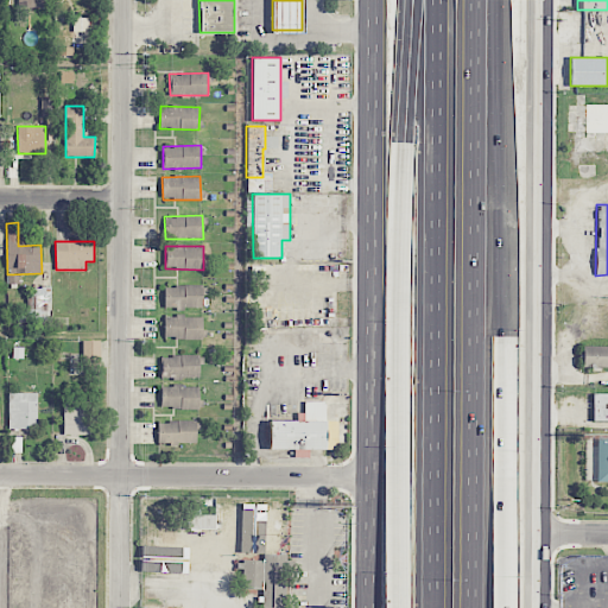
[(165,309),(203,308),(202,285),(164,286),(165,309)]
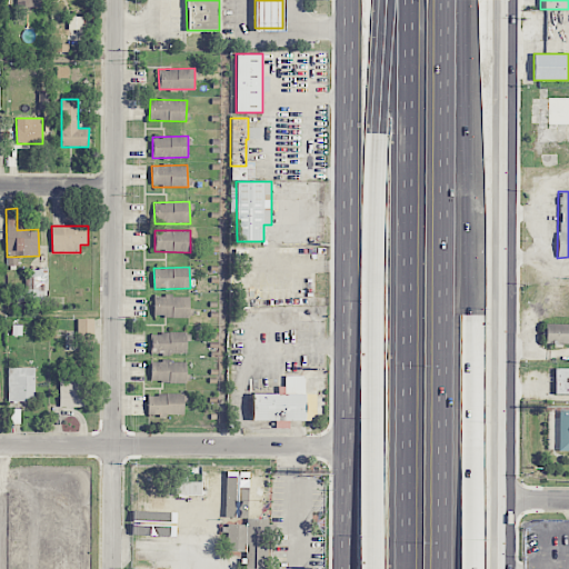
[(47,269),(25,270),(26,301),(48,300),(47,269)]
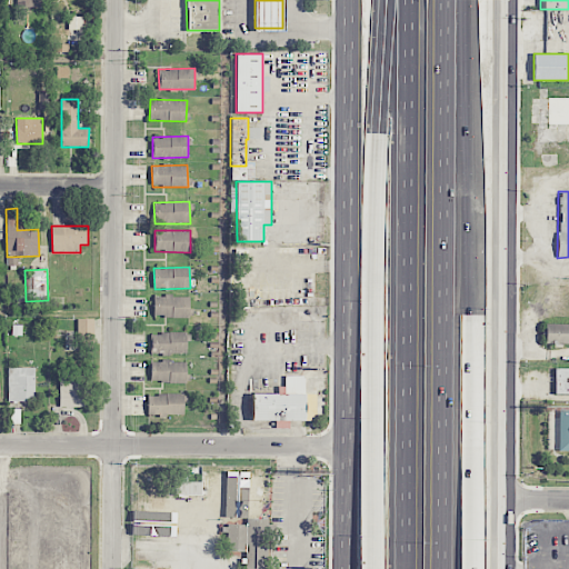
[(191,296),(153,297),(153,318),(191,317),(191,296)]
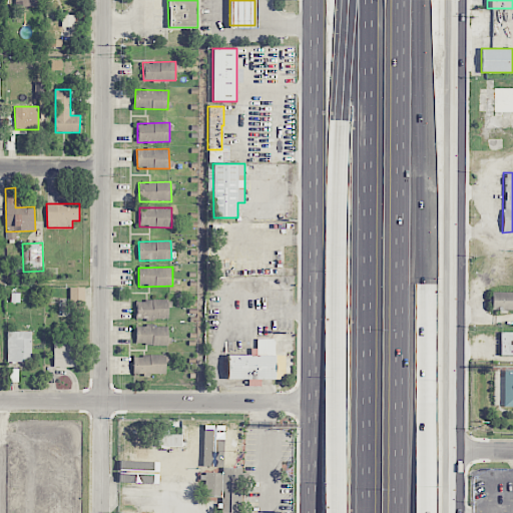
[(85,288),(70,287),(70,310),(85,311),(85,288)]
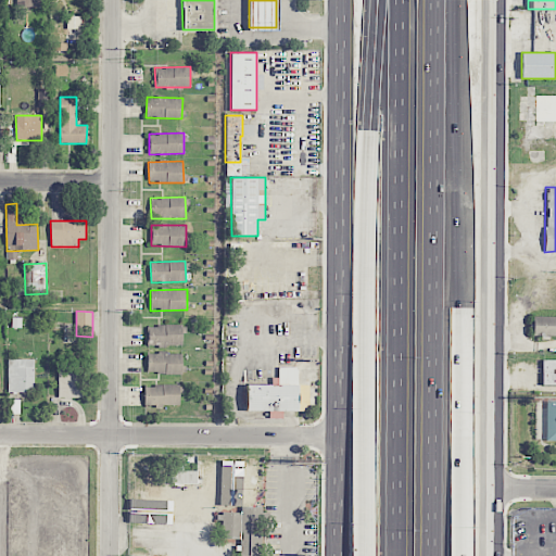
[(555,336),(555,316),(532,316),(532,336),(555,336)]
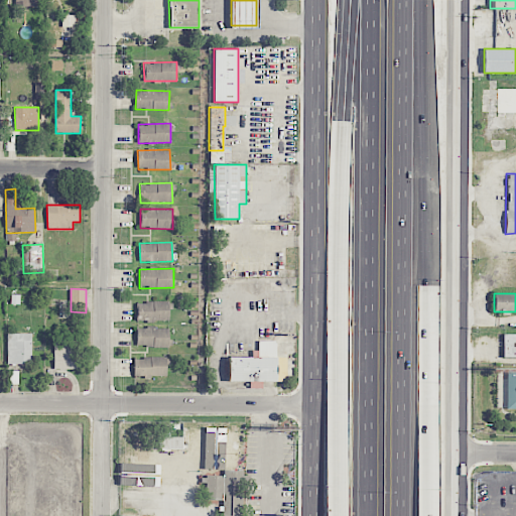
[(137,320),(169,319),(168,301),(136,302),(137,320)]
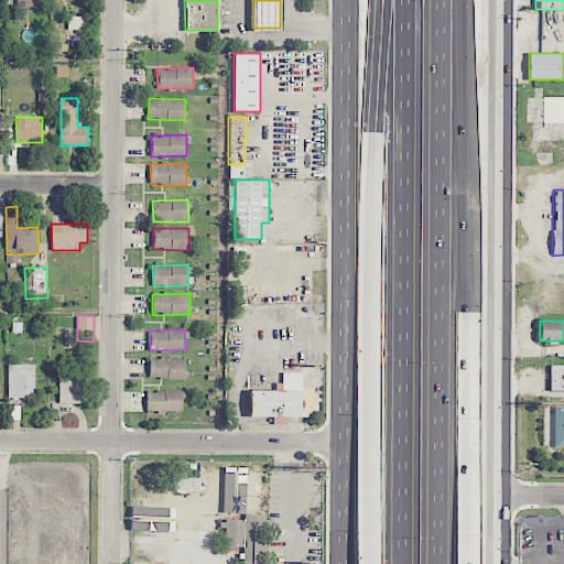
[(150,358),(150,379),(185,379),(184,358),(150,358)]
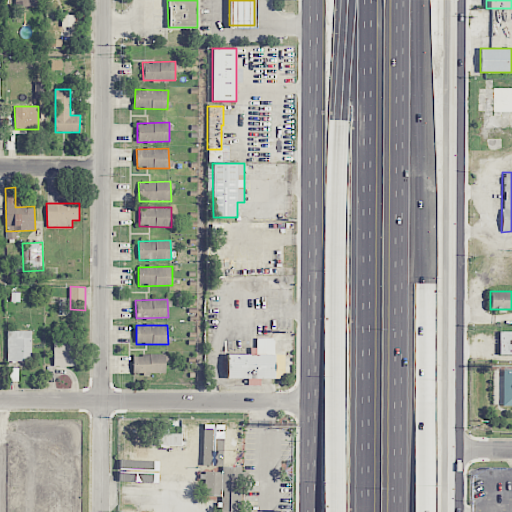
[(6,331),(7,361),(31,360),(30,330),(6,331)]
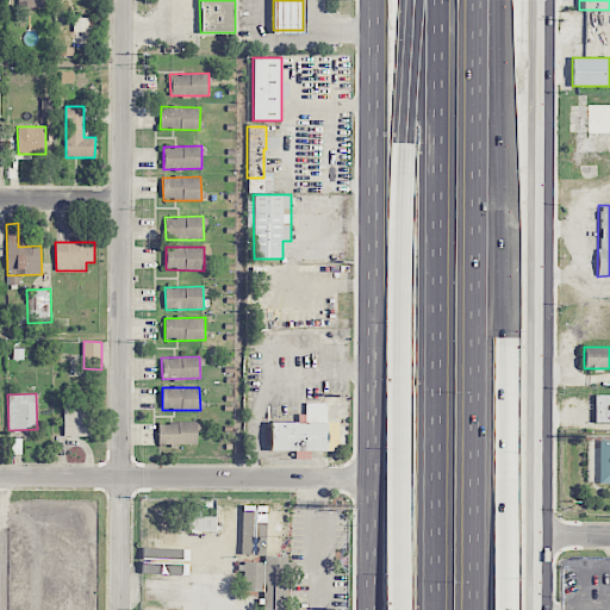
[(595,423),(609,422),(609,394),(595,396),(595,423)]
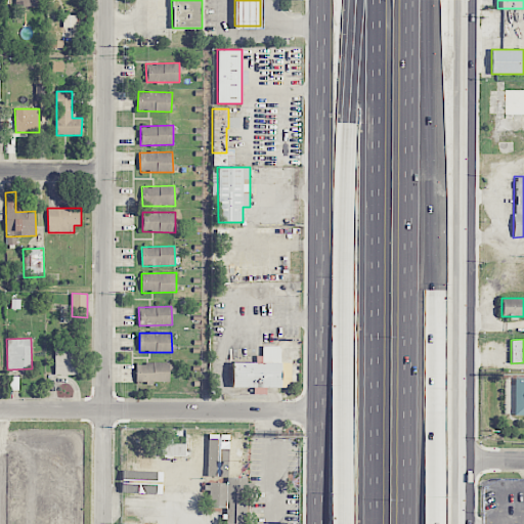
[(55,375),(79,375),(78,345),(54,345),(55,375)]
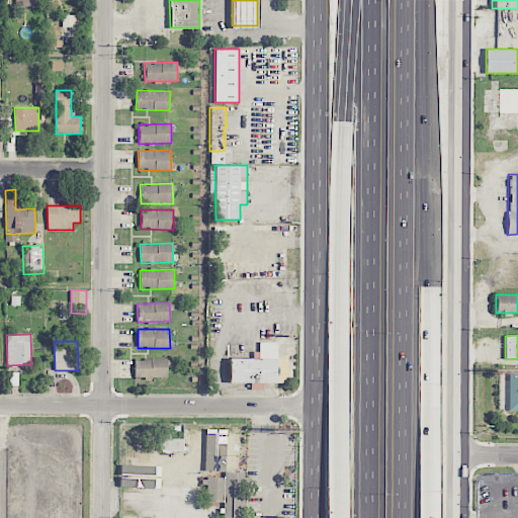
[(229,383),(285,383),(285,358),(277,358),(277,342),(259,341),(259,357),(229,357),(229,383)]
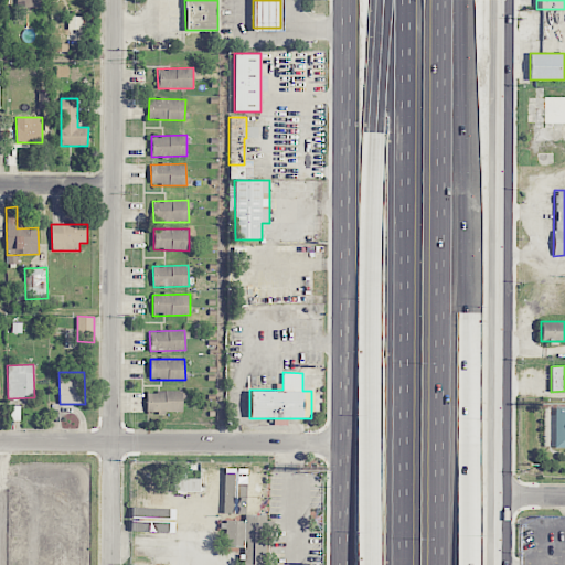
[(182,412),(183,392),(147,391),(147,412),(182,412)]
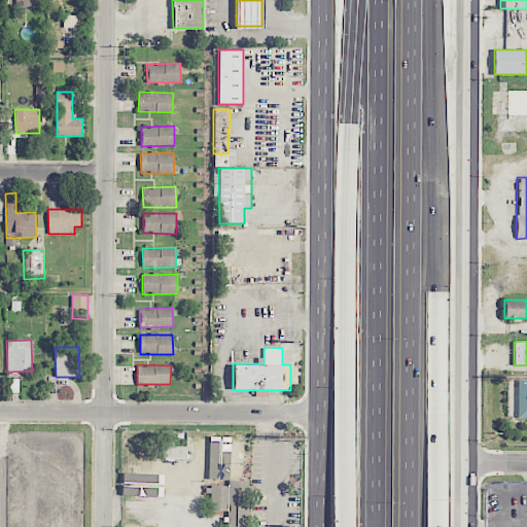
[(517,420),(526,420),(526,377),(516,377),(517,420)]
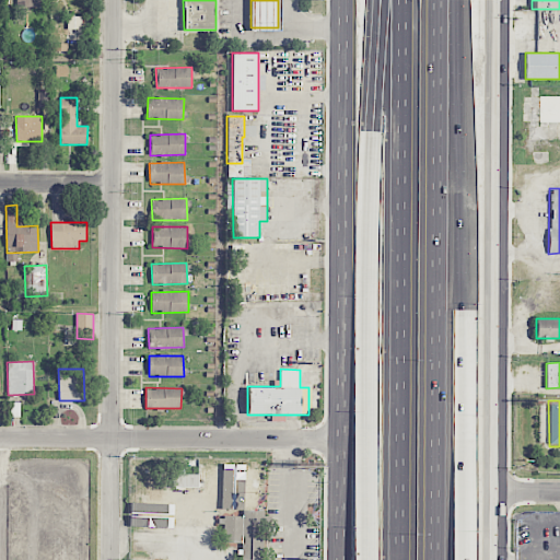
[(228,465),(206,464),(205,497),(225,498),(228,465)]
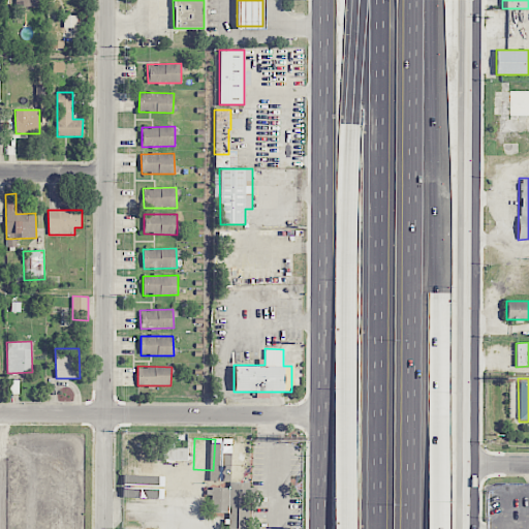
[(243,440),(224,440),(223,478),(242,479),(243,440)]
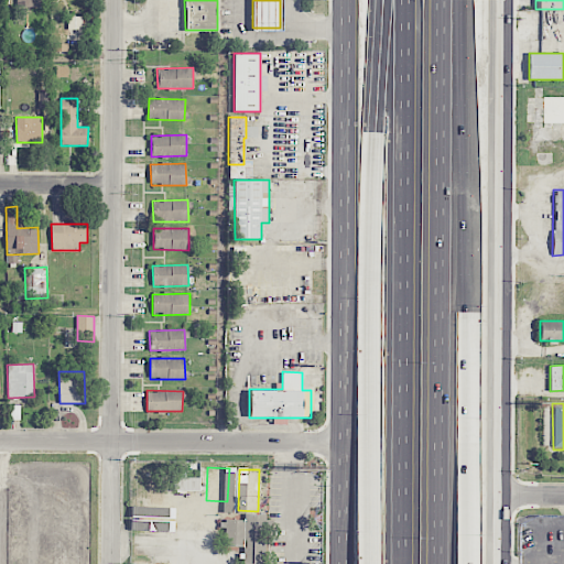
[(173,490),(199,491),(199,477),(174,477),(173,490)]
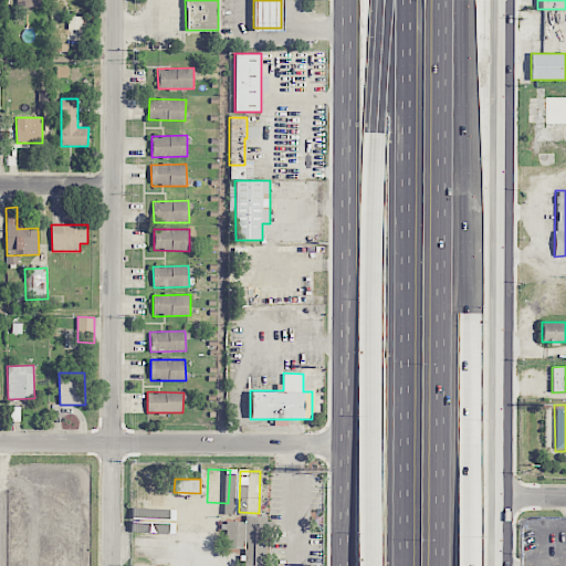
[(174,526),(175,509),(139,507),(139,525),(174,526)]
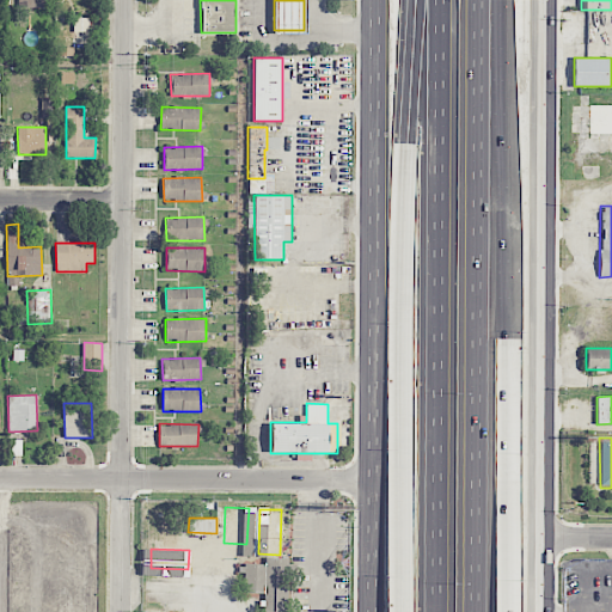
[(287,611),(288,558),(265,557),(265,564),(243,564),(243,593),(264,593),(263,611),(287,611)]
